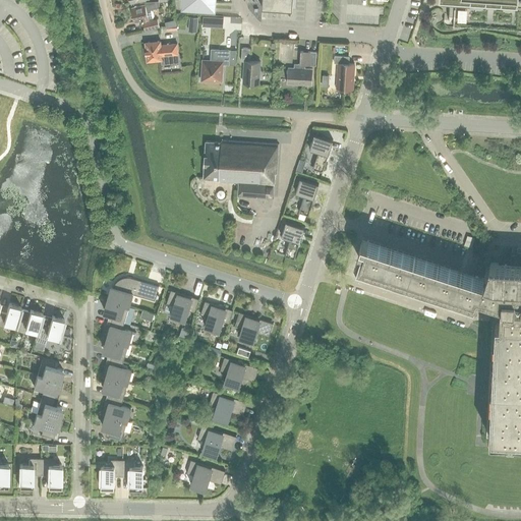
[(184,0),(185,0),(189,1),(189,5),(196,6),(195,8),(201,8),(201,6),(209,6),(209,2),(213,2),(213,0),(184,0)]
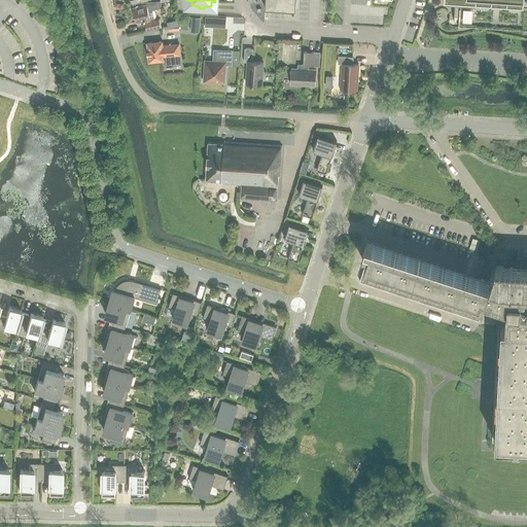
[(265,0),(265,8),(295,10),(295,0),(265,0)]
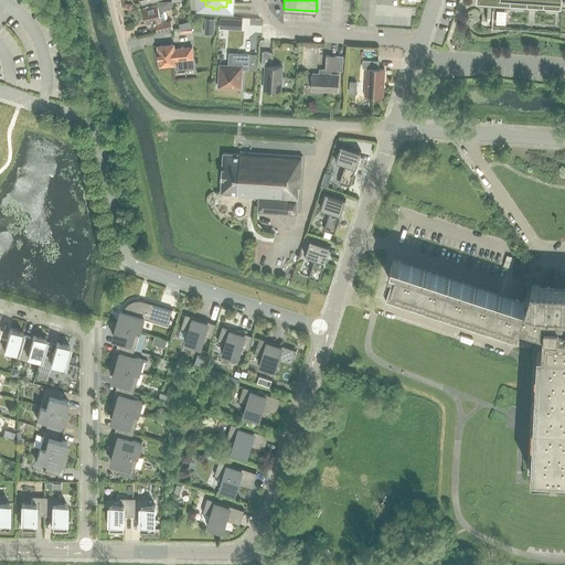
[(564,0),(476,0),(477,1),(488,2),(487,18),(481,17),(481,22),(481,23),(481,24),(482,25),(482,27),(483,27),(484,28),(486,28),(487,28),(491,28),(492,29),(492,28),(492,25),(543,29),(564,29),(564,0)]
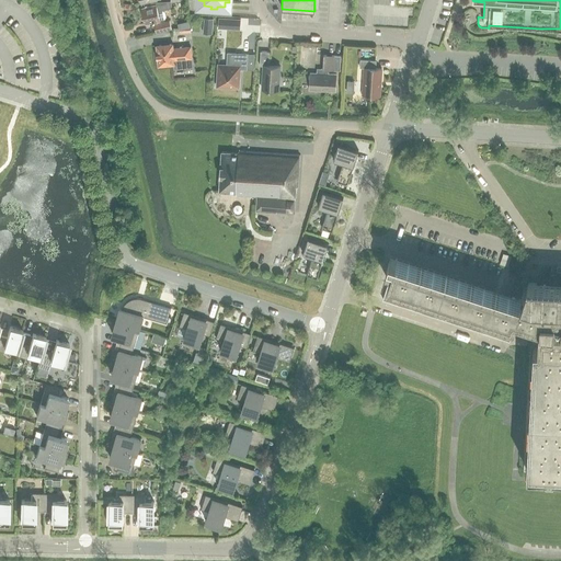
[(146,24),(160,21),(164,20),(167,16),(165,12),(162,11),(172,9),(171,1),(156,2),(146,4),(147,7),(141,8),(146,24)]
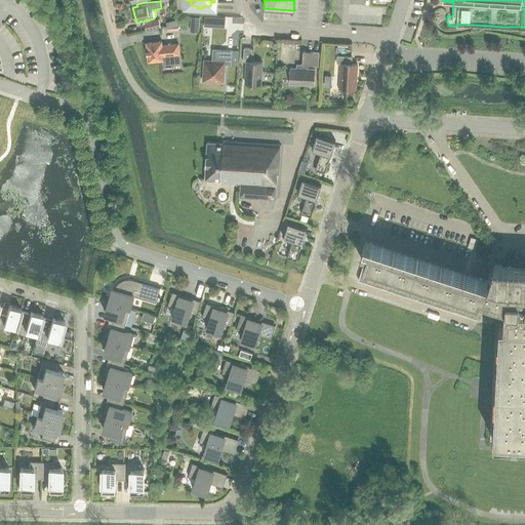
[(200,17),(191,16),(190,31),(199,32),(200,17)]
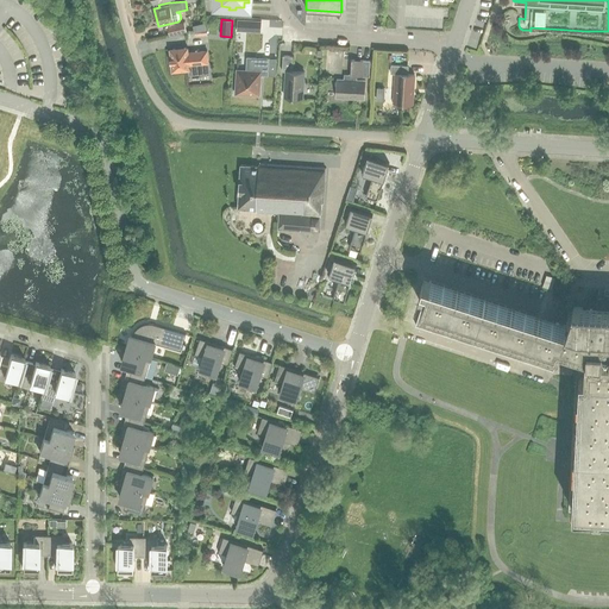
[(238,20),(237,31),(261,32),(261,22),(238,20)]
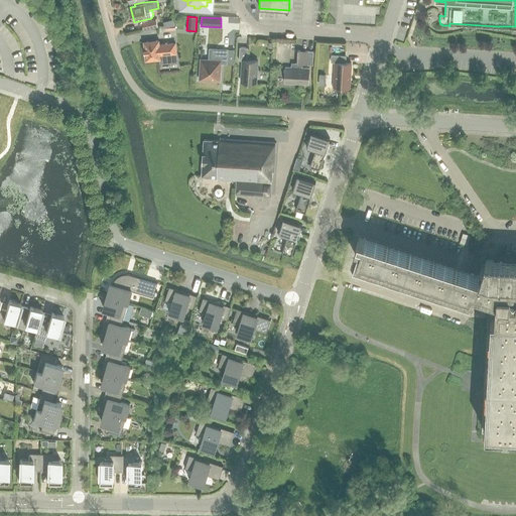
[(158,27),(156,18),(141,22),(143,30),(158,27)]
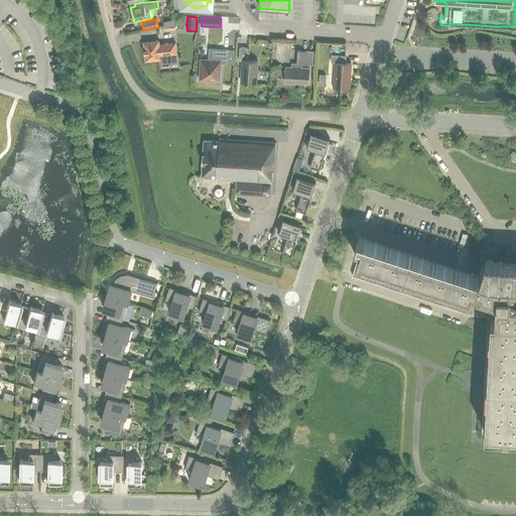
[(146,60),(160,59),(160,63),(177,61),(175,42),(159,44),(159,40),(144,42),(146,60)]
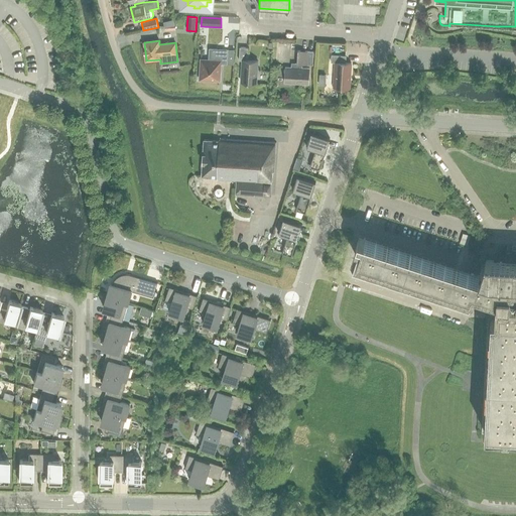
[(242,60),(241,82),(256,83),(258,61),(247,60),(248,48),(240,47),(239,60),(242,60)]
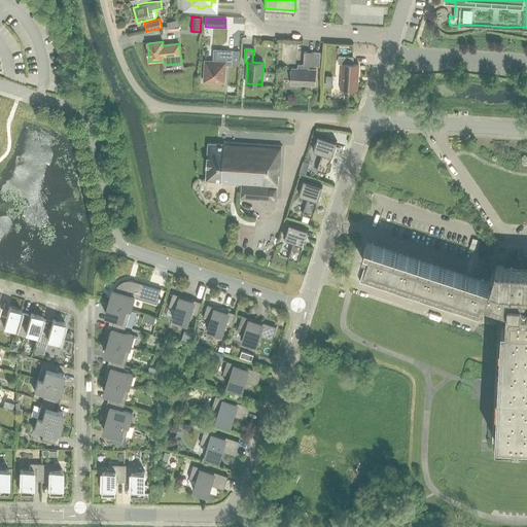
[(213,49),(213,62),(205,61),(204,81),(224,82),(225,65),(232,65),(233,50),(213,49)]
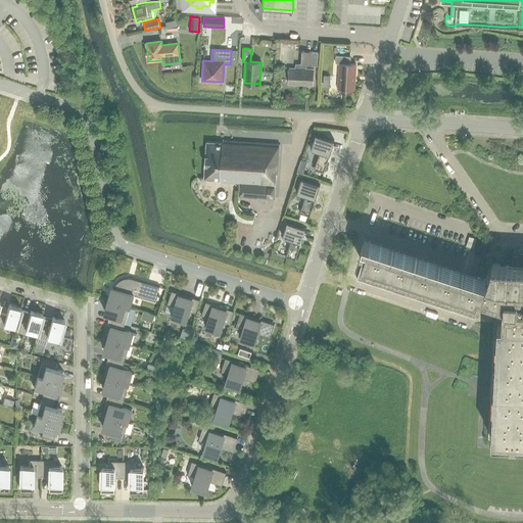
[(289,68),(288,84),(313,85),(314,69),(306,69),(306,65),(318,65),(318,52),(302,52),(301,65),(295,64),(295,68),(289,68)]
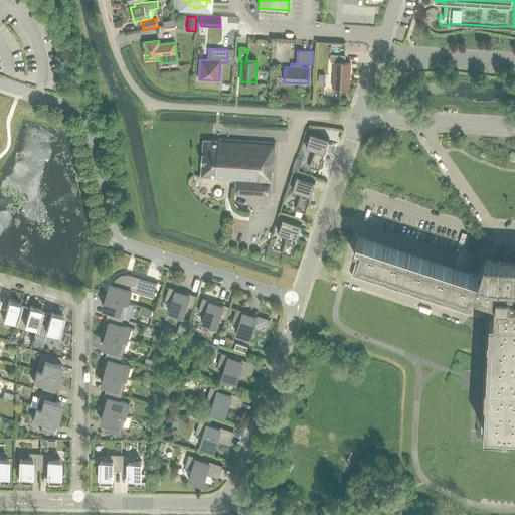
[(333,88),(349,89),(350,63),(344,63),(345,56),(331,55),(330,62),(335,62),(333,88)]
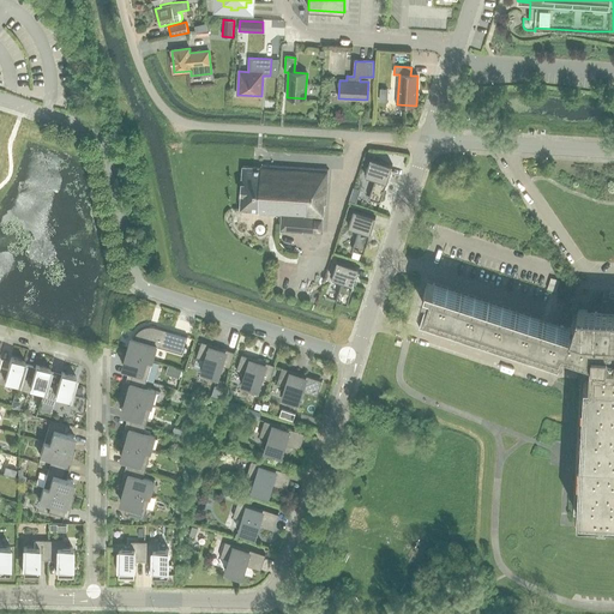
[(365,175),(375,179),(369,199),(380,203),(392,166),(371,158),(365,175)]
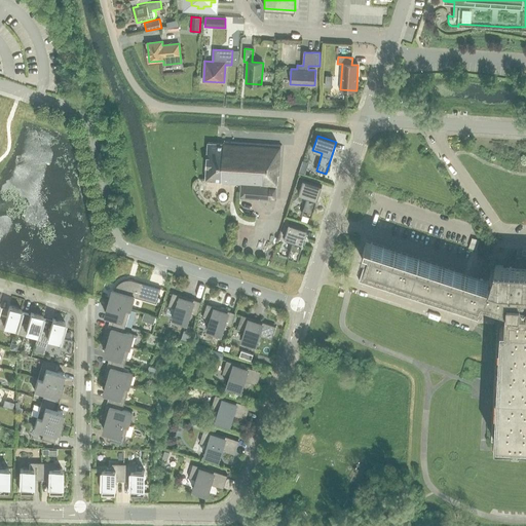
[(205,180),(215,181),(215,183),(260,186),(259,199),(276,200),(277,175),(279,175),(282,146),(224,142),(224,144),(208,143),(205,180)]
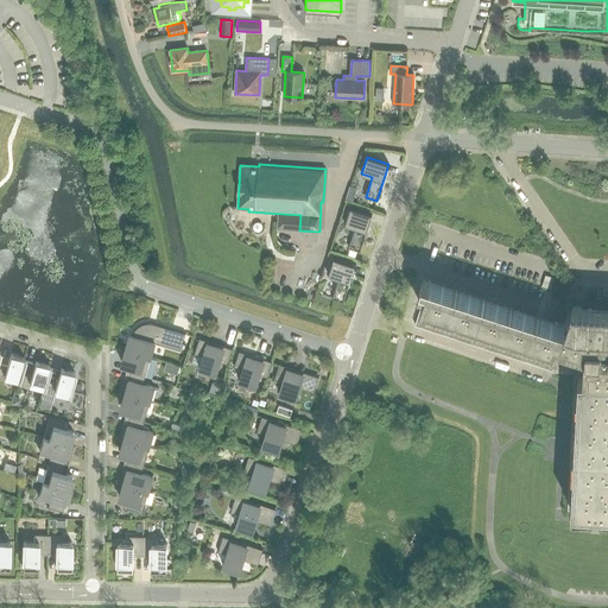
[(349,247),(360,251),(372,214),(350,207),(344,225),(355,228),(349,247)]
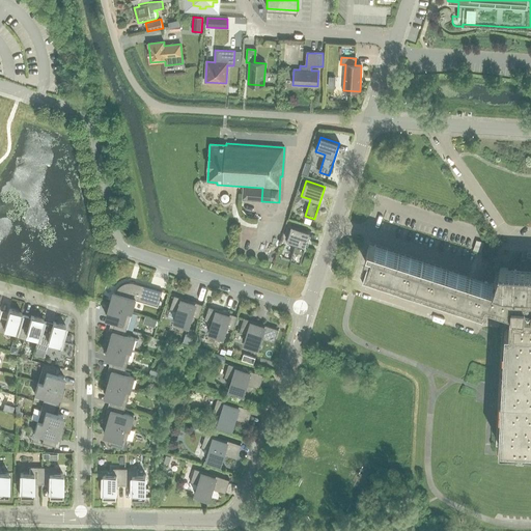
[(290,260),(300,263),(310,231),(291,225),(286,241),(296,244),(290,260)]
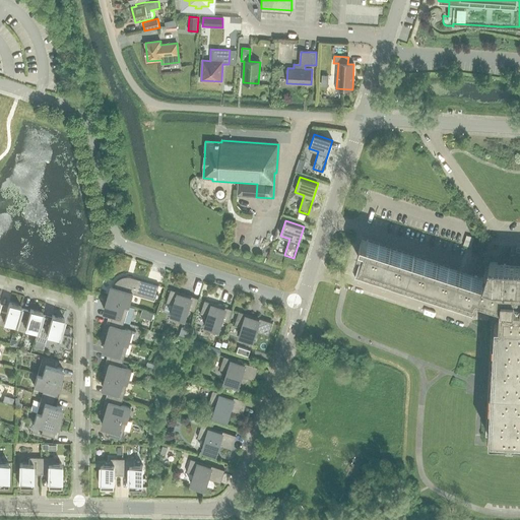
[(470,248),(474,238),(466,236),(463,245),(470,248)]
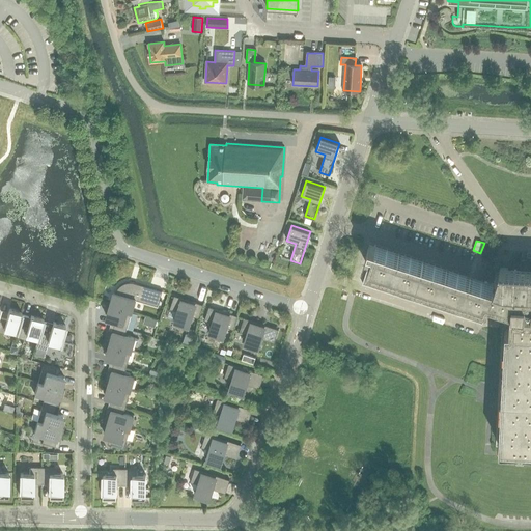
[(530,264),(526,264),(526,269),(500,267),(495,285),(369,244),(366,253),(371,255),(362,284),(482,324),(486,310),(490,301),(512,308),(511,309),(503,311),(496,446),(530,447),(530,264)]
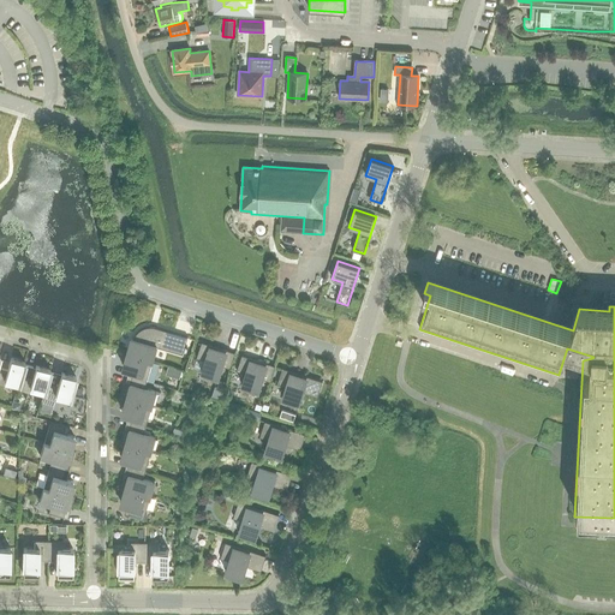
[(187,338),(156,328),(154,327),(151,327),(149,327),(147,328),(144,328),(143,329),(141,330),(139,332),(137,333),(137,334),(136,335),(135,338),(133,339),(131,339),(127,352),(153,360),(157,347),(183,354),(187,338)]
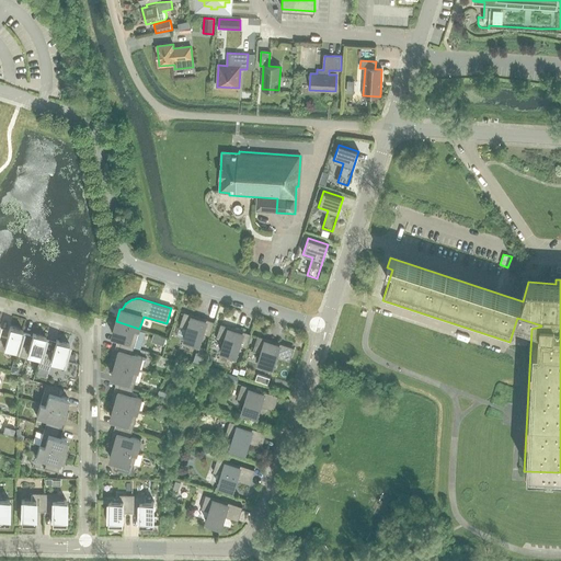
[(183,339),(202,344),(199,343),(203,334),(209,336),(215,322),(184,312),(180,327),(187,329),(184,339),(183,338),(183,339)]
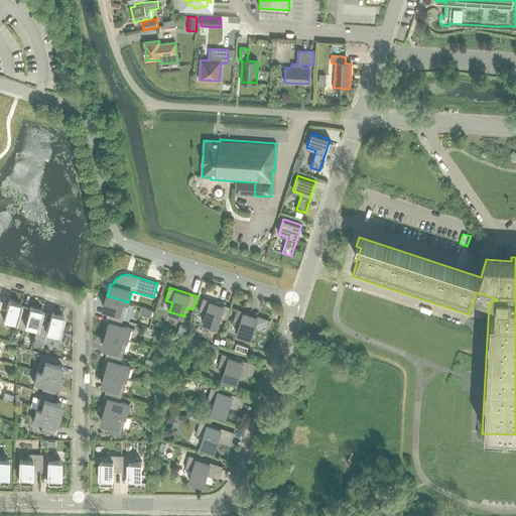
[(128,302),(107,295),(103,307),(112,310),(111,316),(123,319),(128,302)]
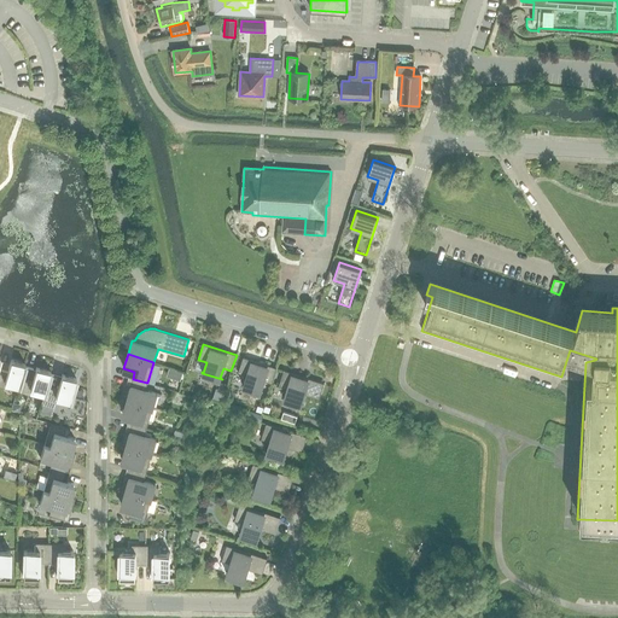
[(243,385),(243,386),(263,392),(261,391),(264,382),(272,384),(277,368),(243,357),(238,373),(248,375),(244,385),(243,385)]
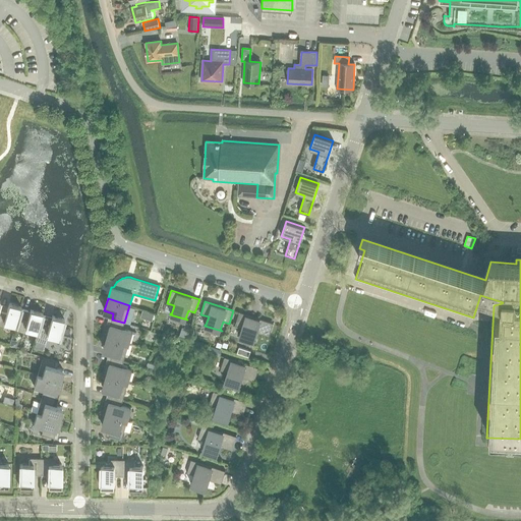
[(4,322),(15,326),(18,317),(21,307),(9,303),(6,313),(0,311),(0,326),(3,327),(4,322)]
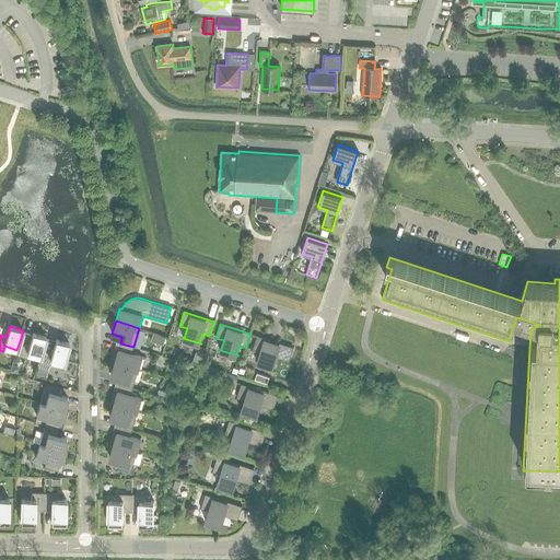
[(27,353),(39,357),(41,357),(43,348),(46,337),(33,333),(30,343),(20,341),(16,350),(14,354),(26,358),(27,353)]
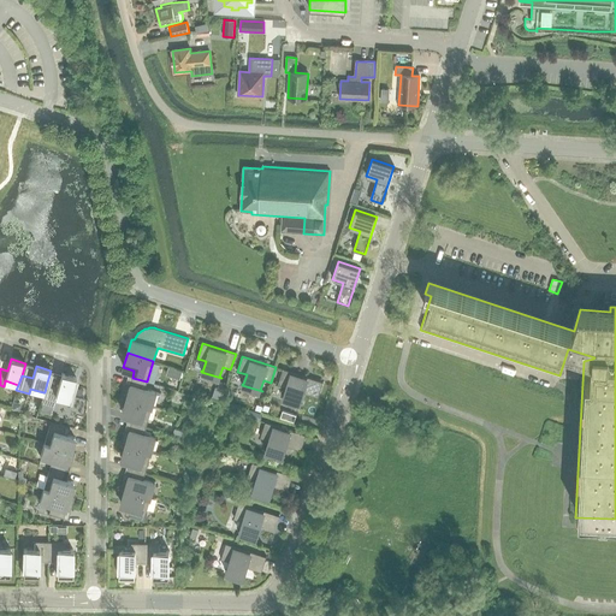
[(303,392),(318,397),(324,383),(283,369),(278,384),(286,388),(283,397),(282,397),(282,398),(302,404),(300,403),(303,392)]
